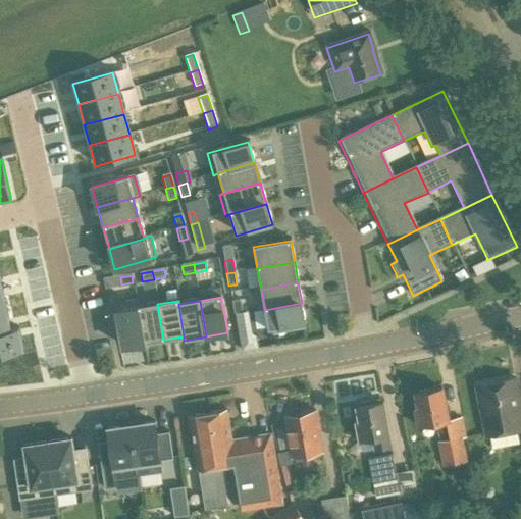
[(137,302),(110,307),(115,336),(120,336),(122,349),(145,346),(144,344),(138,308),(137,302)]
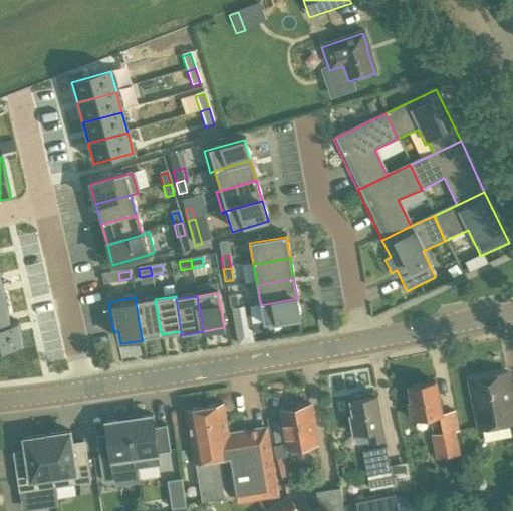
[(230,310),(238,308),(236,297),(228,298),(230,310)]
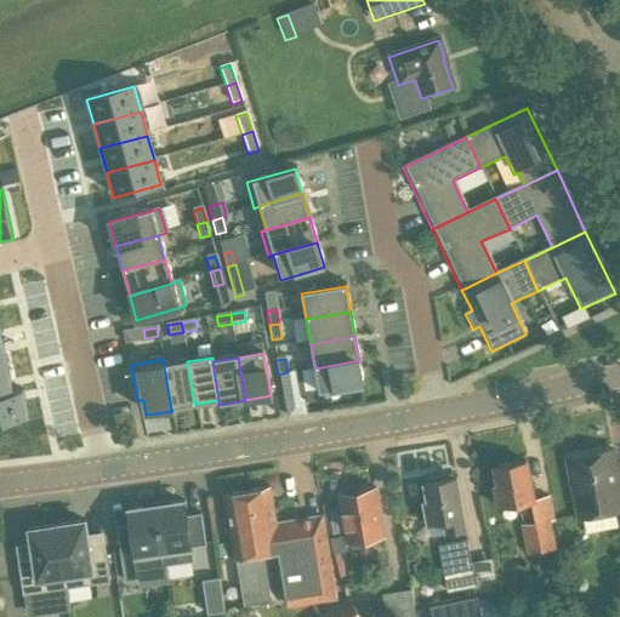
[(359,360),(316,369),(310,370),(314,396),(364,387),(359,360)]
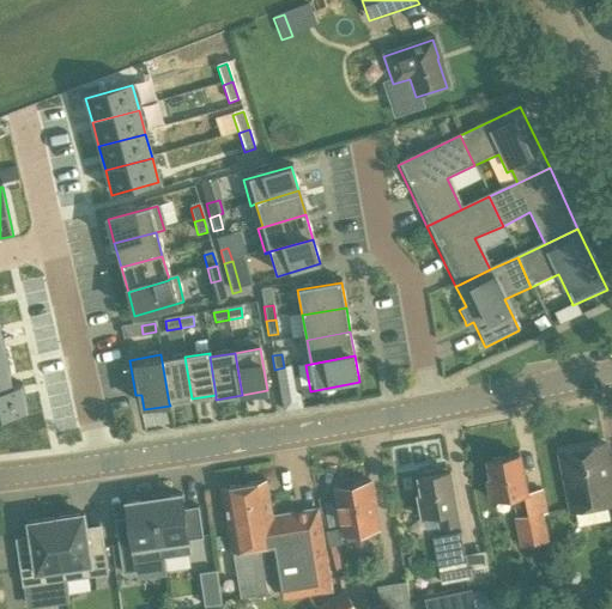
[(169,403),(192,399),(185,357),(162,361),(169,403)]
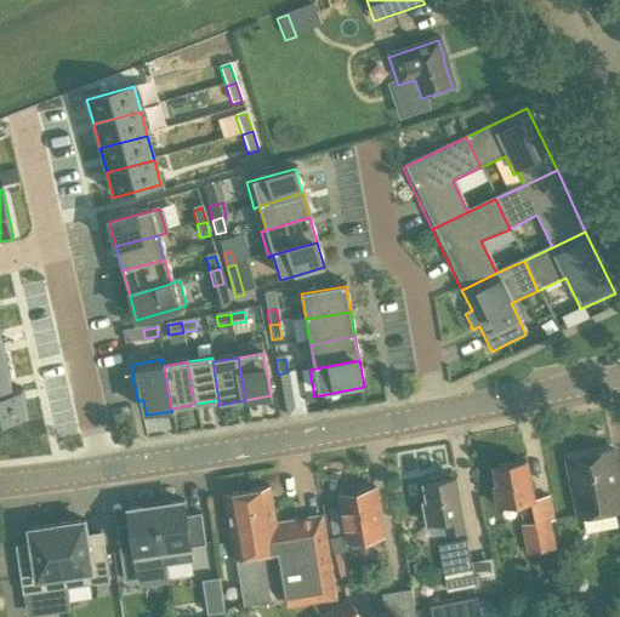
[(0,399),(11,396),(6,372),(0,372),(0,399)]
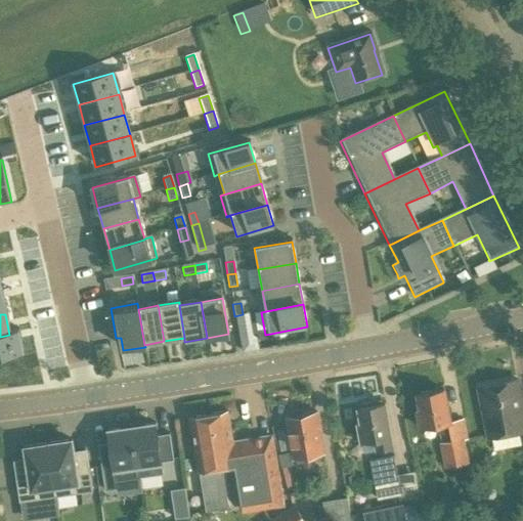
[(0,358),(24,353),(19,333),(9,335),(0,337),(0,358)]
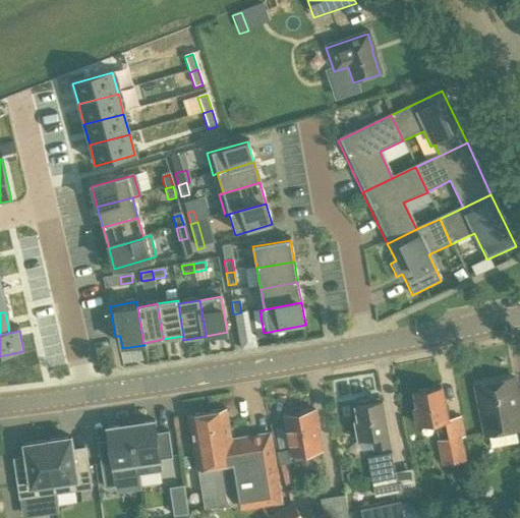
[(254,337),(250,335),(238,337),(241,351),(255,348),(254,337)]
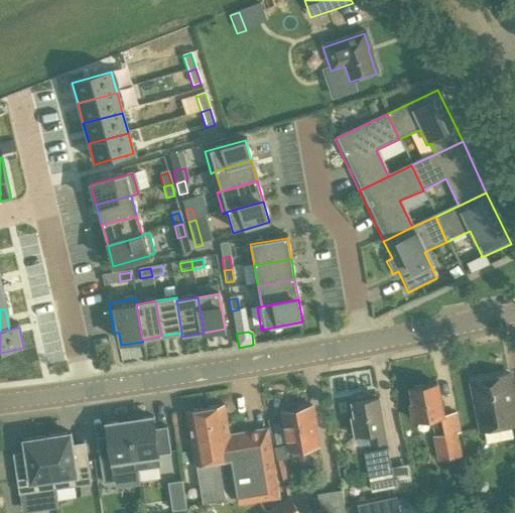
[(481,432),(514,425),(514,407),(509,376),(471,384),(481,432)]
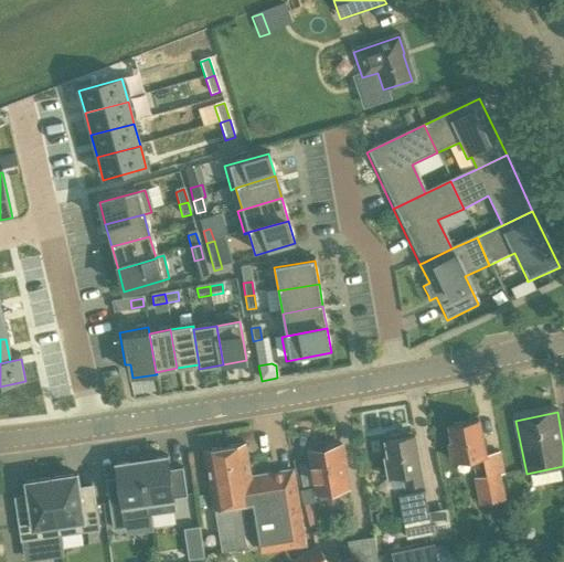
[(486,467),(485,458),(478,423),(449,427),(453,444),(449,444),(453,464),(471,460),(472,469),(486,467)]
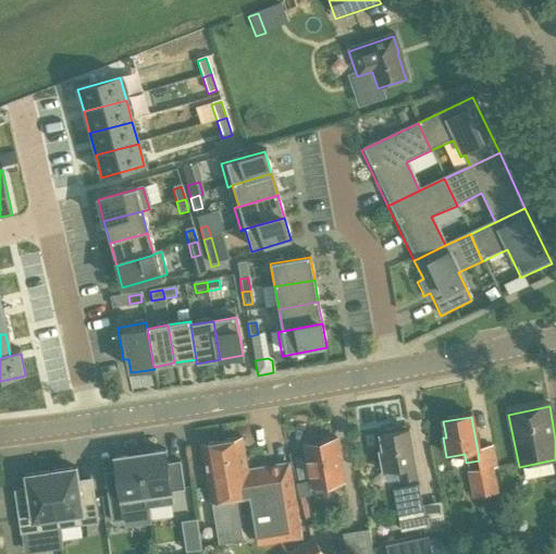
[(395,433),(394,430),(383,432),(383,435),(381,436),(383,452),(381,452),(384,471),(398,469),(400,479),(416,477),(408,431),(395,433)]
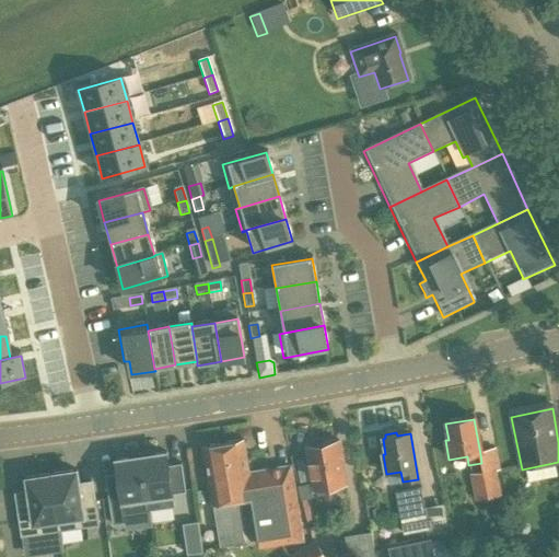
[(297,510),(290,468),(248,475),(243,442),(202,449),(219,549),(242,545),(235,502),(251,500),(254,518),(264,515),(269,548),(303,543),(298,510),(297,510)]
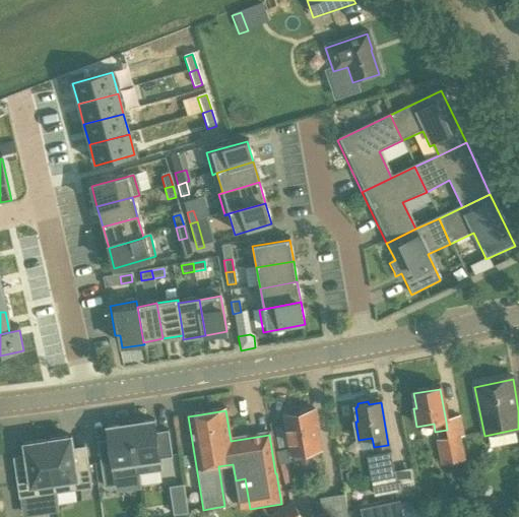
[(292,457),(321,452),(314,410),(283,415),(292,457)]
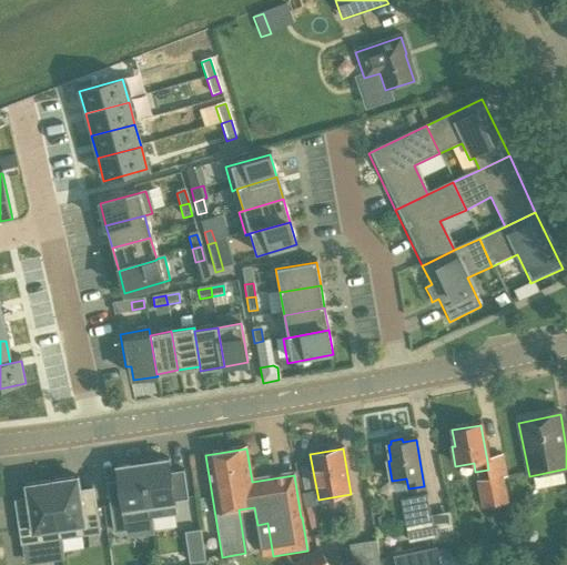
[(142,464),(152,521),(176,516),(174,503),(188,501),(183,473),(170,475),(168,462),(149,464),(149,463),(142,464)]
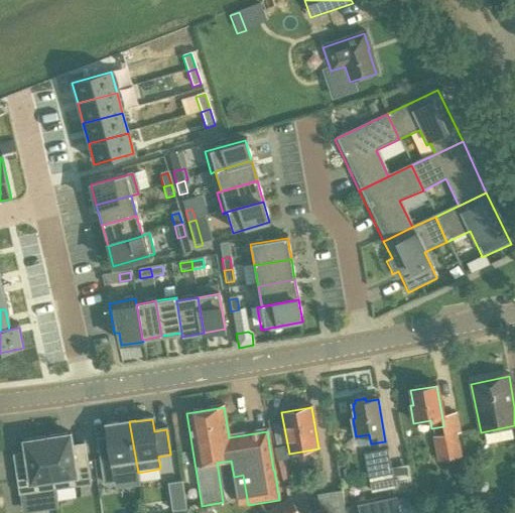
[(115,477),(138,473),(129,421),(123,422),(124,423),(106,426),(108,438),(97,440),(101,467),(113,465),(115,477)]
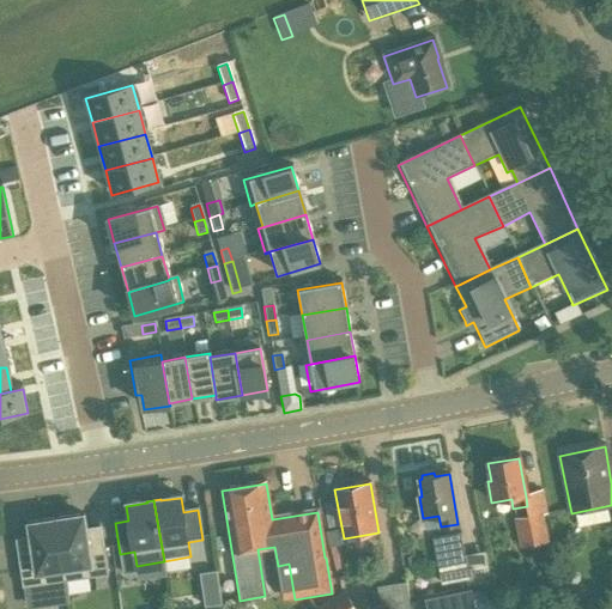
[(519,548),(547,542),(543,517),(514,522),(519,548)]
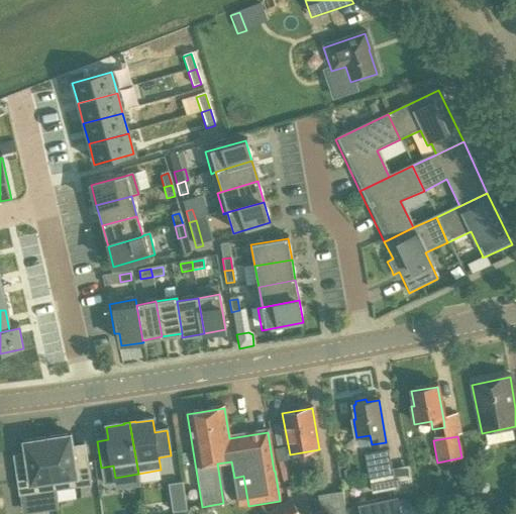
[(47,441),(56,492),(90,487),(87,464),(75,466),(71,437),(46,440),(47,441)]
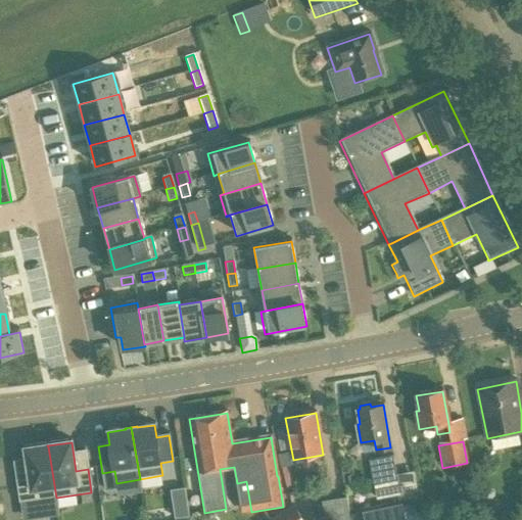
[(47,445),(24,450),(29,479),(15,481),(18,503),(56,498),(48,446),(47,445)]
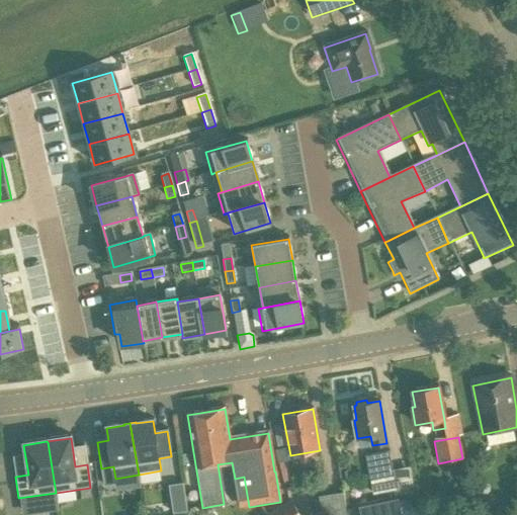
[(277,464),(282,462),(288,461),(286,449),(274,451),(277,464)]
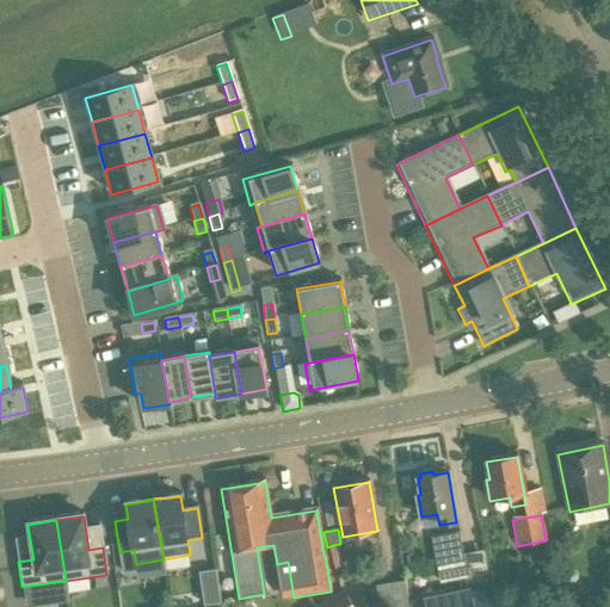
[(458,533),(430,539),(436,569),(437,568),(439,584),(467,580),(458,533)]
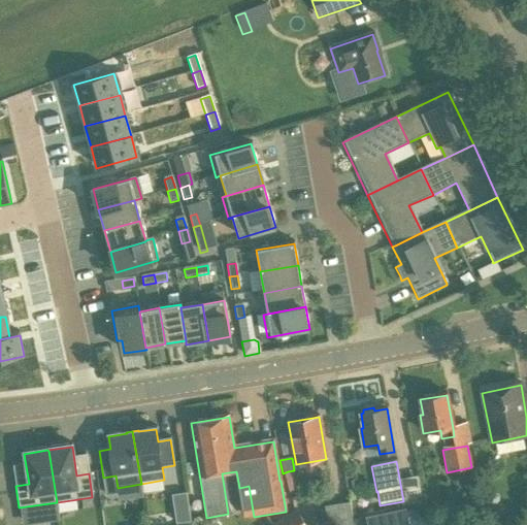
[(186,494),(171,496),(175,524),(183,524),(190,523),(186,494)]
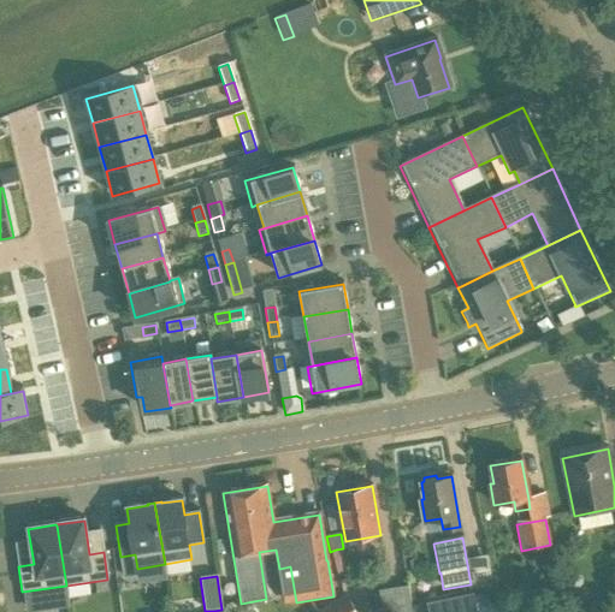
[(413,611),(406,584),(373,592),(378,611),(413,611)]
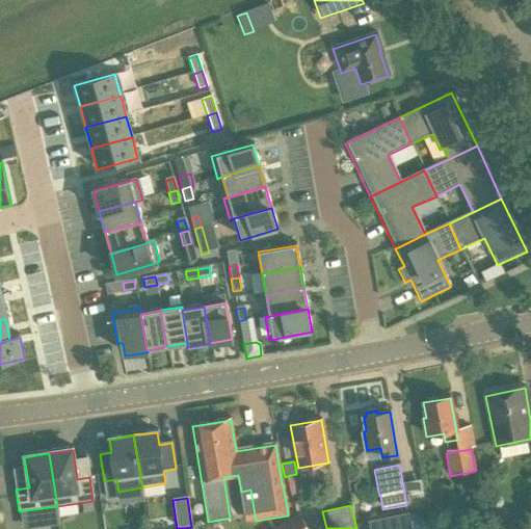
[(307,528),(299,516),(276,528),(307,528)]
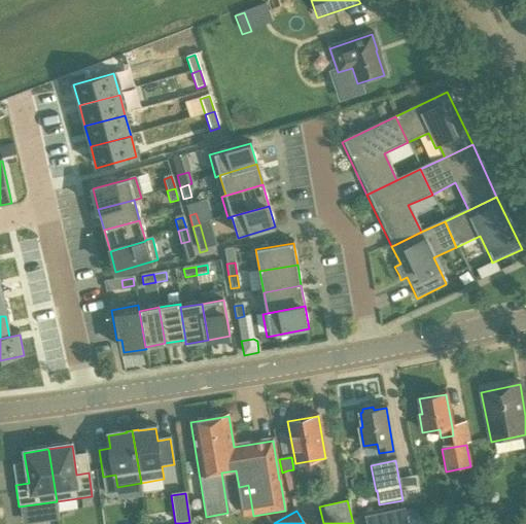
[(387,523),(386,512),(365,515),(366,523),(387,523)]
